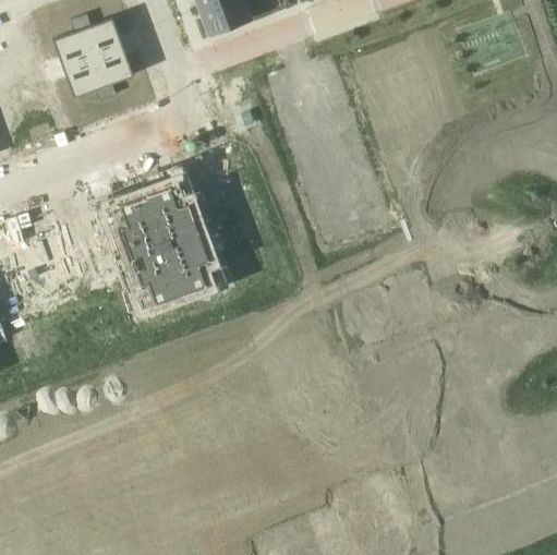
[(196,0),(202,12),(234,0),(196,0)]
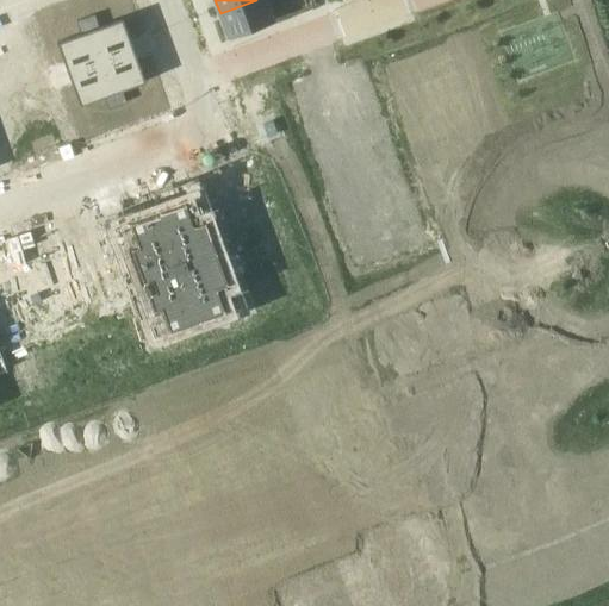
[(269,0),(256,0),(221,13),(229,38),(278,20),(269,0)]
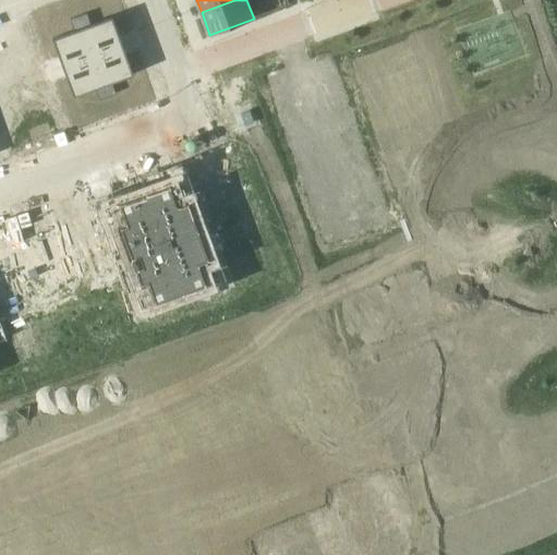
[(110,20),(84,29),(95,58),(121,49),(110,20)]
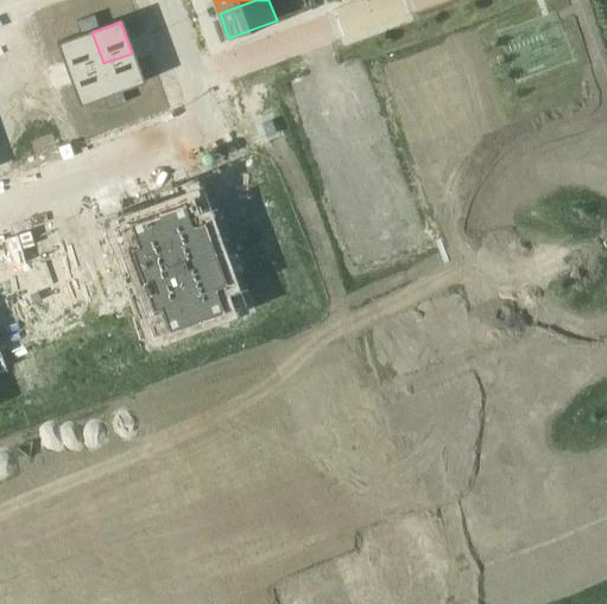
[(92,32),(61,43),(71,75),(102,64),(92,32)]
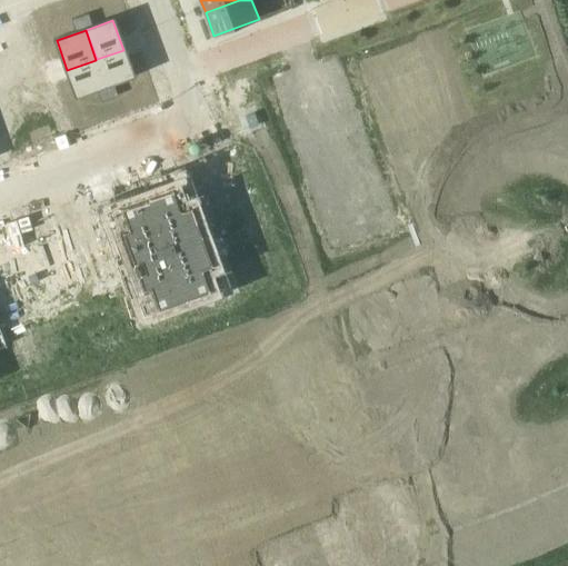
[(133,38),(121,42),(123,50),(136,46),(133,38)]
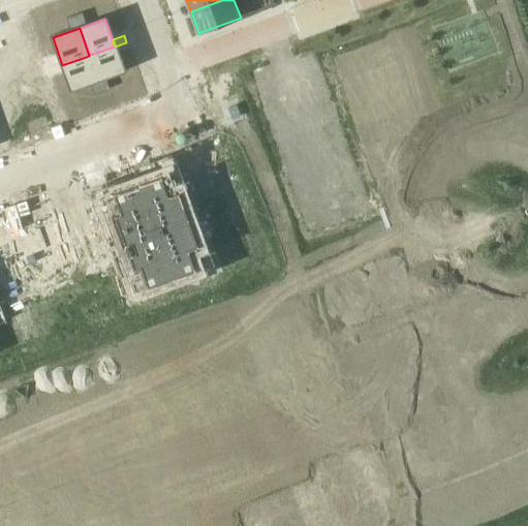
[(126,42),(116,47),(119,55),(129,51),(126,42)]
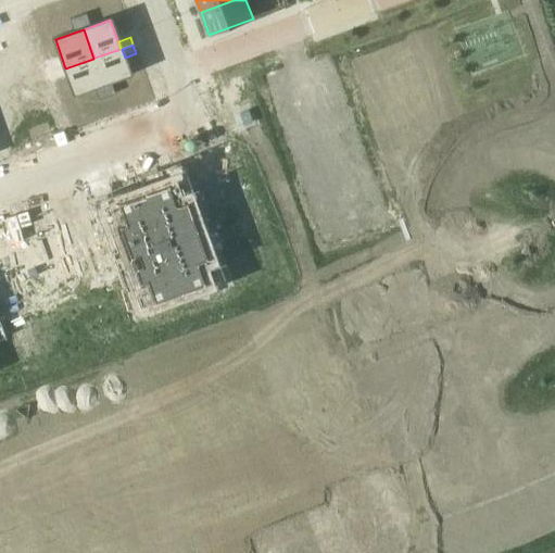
[(121,49),(95,59),(104,86),(131,76),(121,49)]
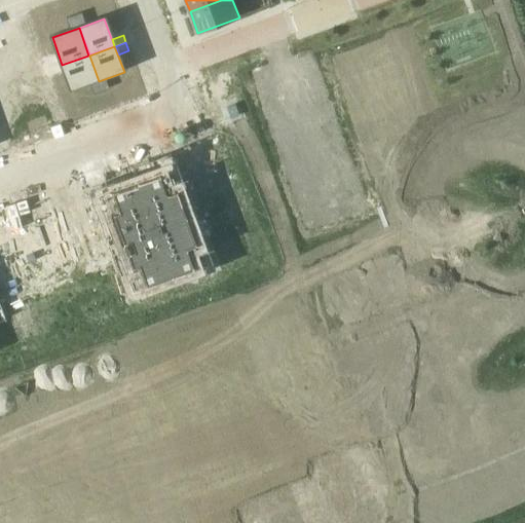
[(88,55),(63,66),(72,91),(98,81),(88,55)]
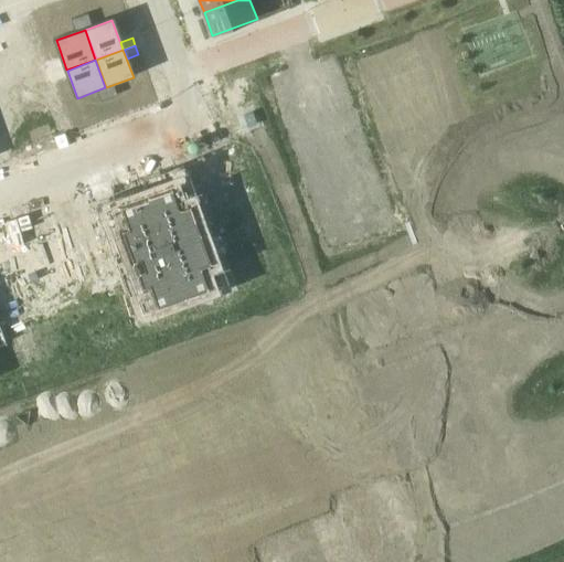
[(64,62),(51,66),(54,75),(66,70),(64,62)]
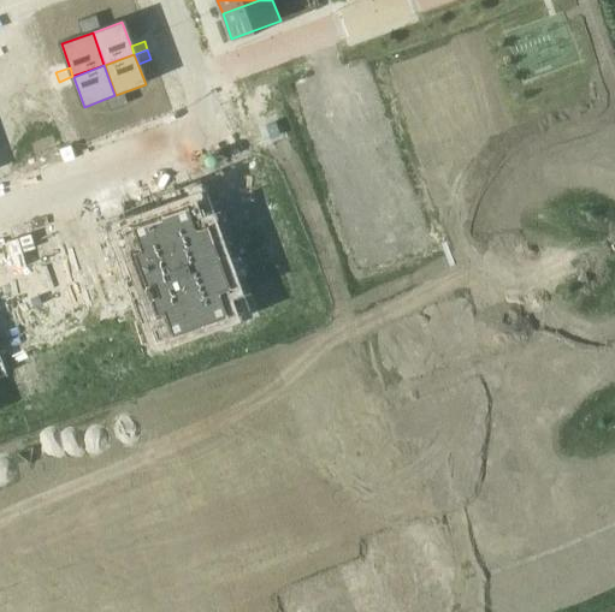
[(72,77),(59,82),(63,90),(76,85),(72,77)]
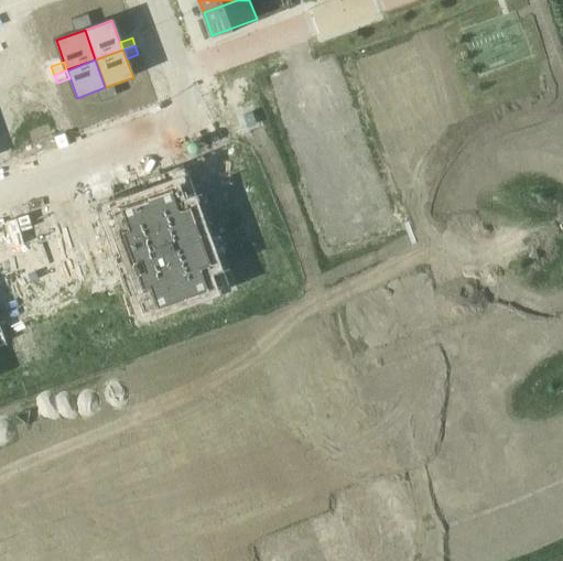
[(185,186),(111,214),(148,312),(222,284),(185,186)]
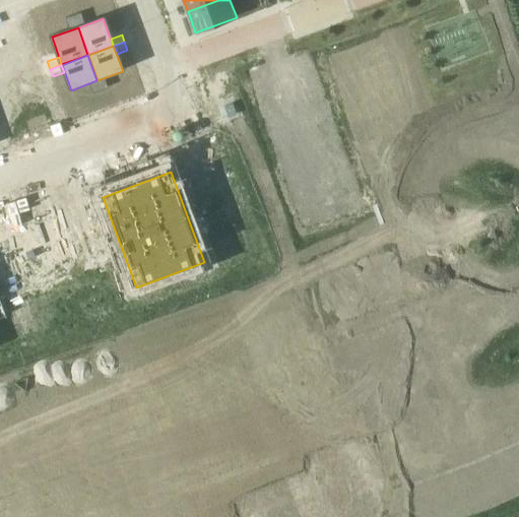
All buildings are outlined.
